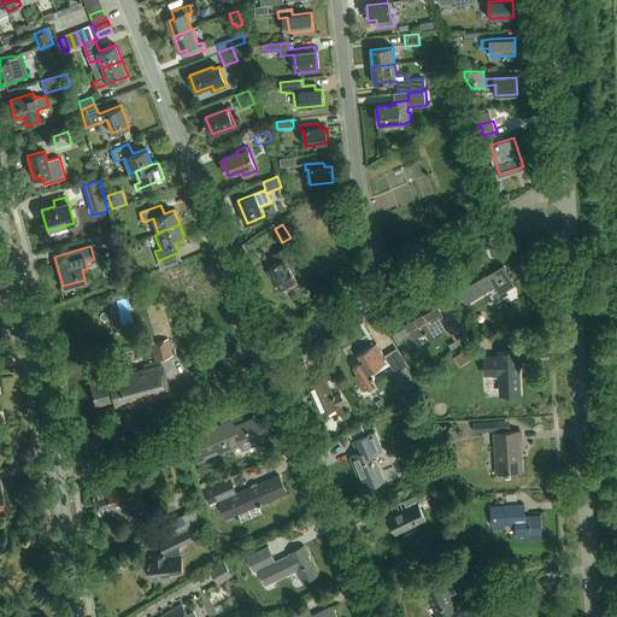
[(280,262),(269,268),(271,274),(272,274),(274,275),(272,275),(281,288),(297,278),(293,271),(294,270),(291,265),(294,263),(285,247),(274,253),(280,262)]
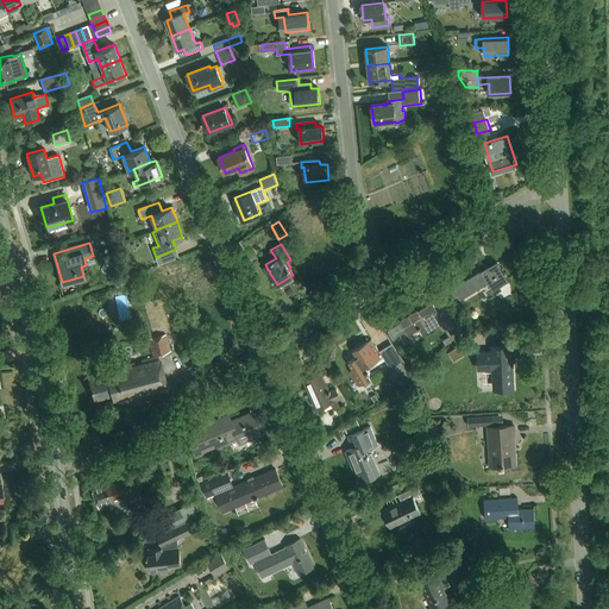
[(493,292),(508,282),(496,263),(481,272),(453,289),(460,300),(488,283),(493,292)]
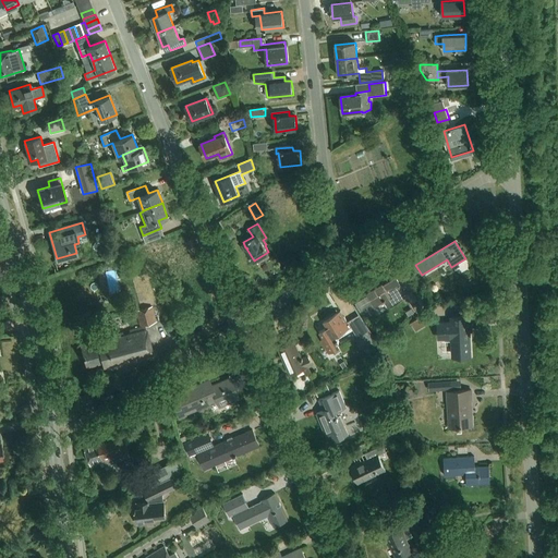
[(367,296),(355,303),(361,311),(364,308),(370,318),(377,314),(375,307),(380,303),(384,302),(387,307),(407,295),(396,278),(383,286),(381,284),(366,294),(367,296)]
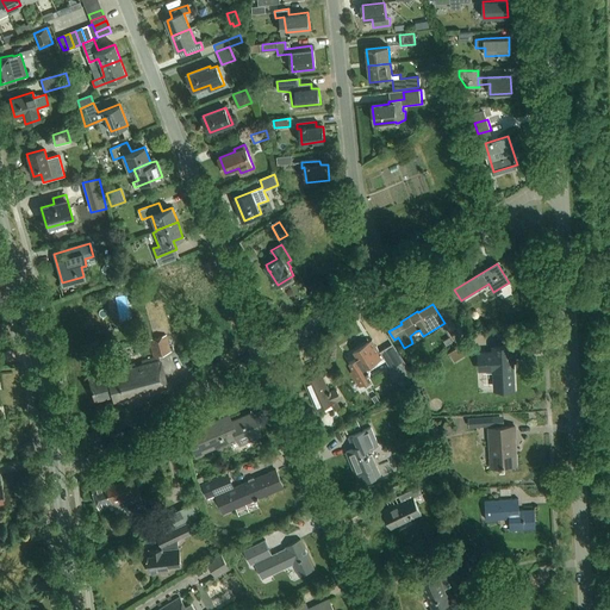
[(456,328),(449,331),(456,344),(464,341),(456,328)]
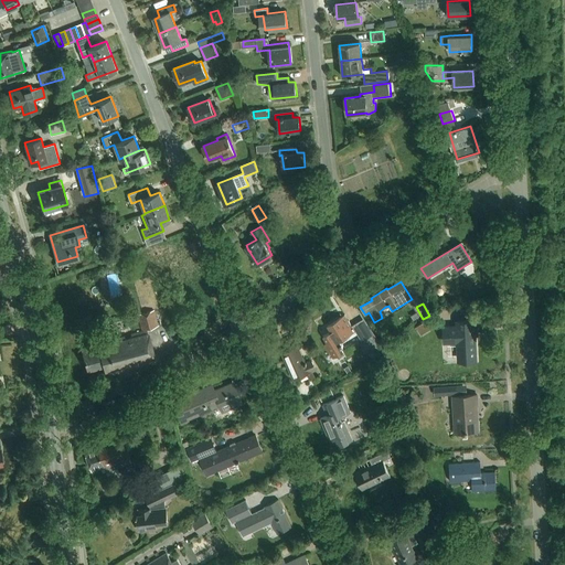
[(142,330),(81,347),(87,370),(104,365),(106,375),(157,361),(147,329),(158,326),(153,309),(138,313),(142,330)]
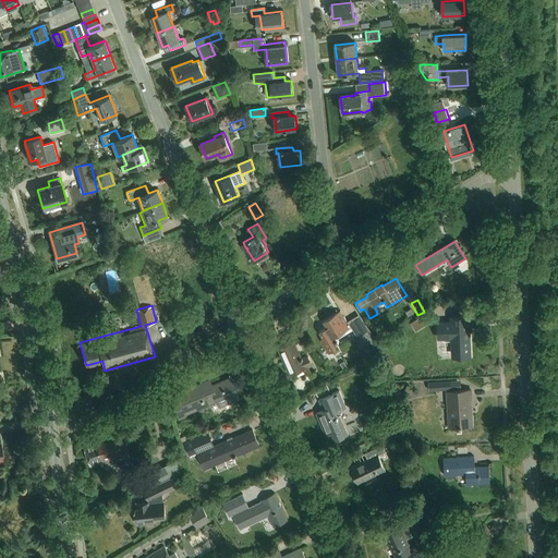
[(435,319),(429,311),(416,319),(422,327),(435,319)]
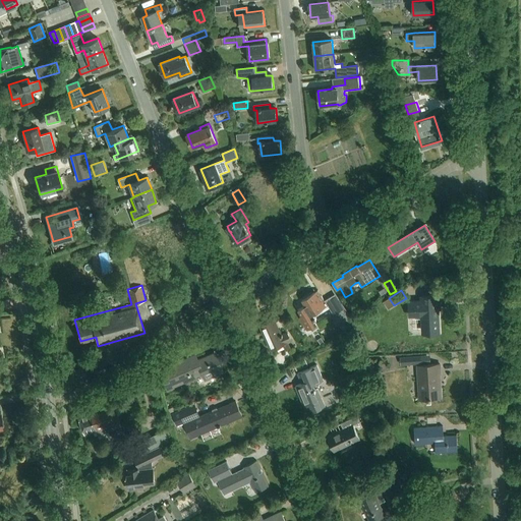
[(330,304),(333,309),(336,314),(335,316),(335,319),(336,319),(337,322),(343,326),(346,324),(347,325),(348,323),(348,320),(347,317),(346,315),(347,314),(348,316),(349,316),(345,309),(336,294),(325,301),(317,291),(301,300),(305,306),(299,309),(298,310),(301,316),(299,317),(307,331),(317,325),(312,315),(322,309),(330,304)]
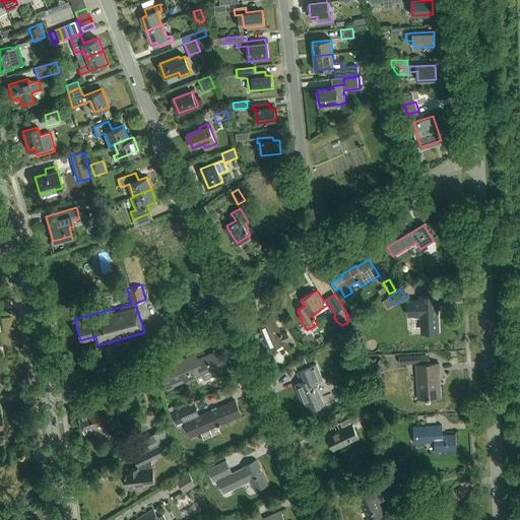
[(419,301),(408,301),(409,315),(421,314),(421,329),(438,328),(438,313),(439,313),(438,296),(419,297),(419,301)]
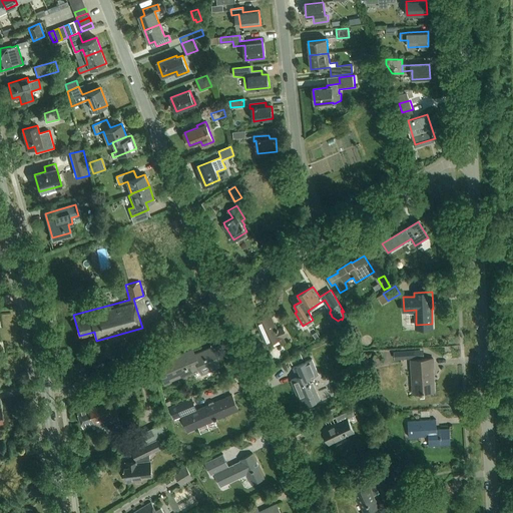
[(88,308),(87,301),(80,303),(82,310),(88,308)]
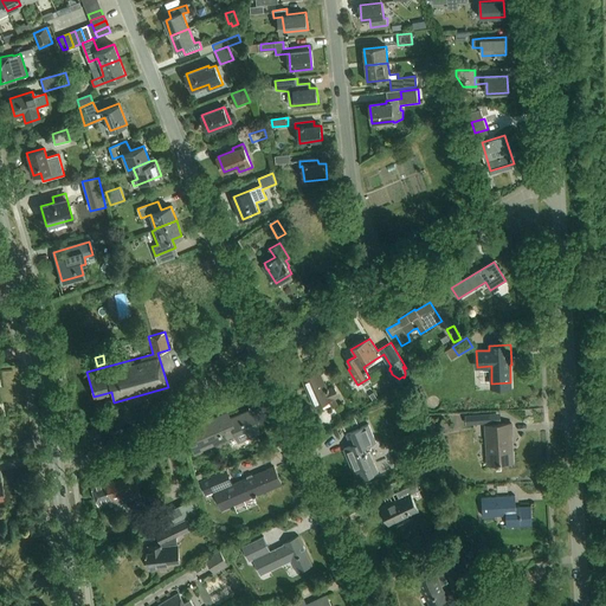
[(330,401),(334,408),(340,406),(336,399),(339,398),(334,388),(329,391),(329,389),(327,389),(320,372),(303,379),(315,407),(330,401)]
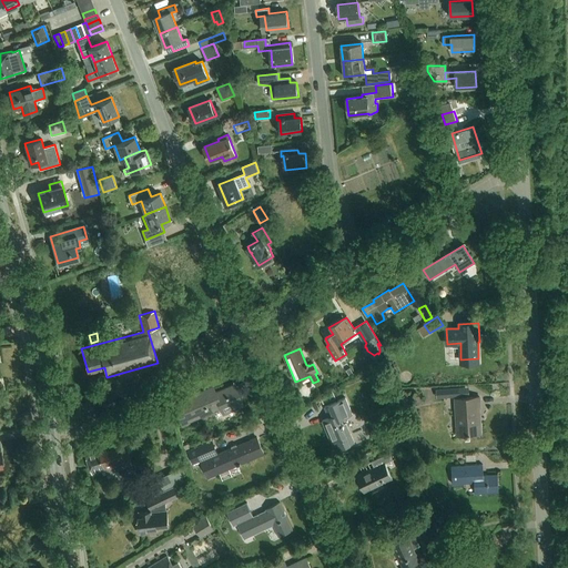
[(216,393),(214,386),(180,402),(183,408),(176,411),(183,426),(190,424),(190,422),(222,408),(224,415),(244,406),(235,385),(216,393)]
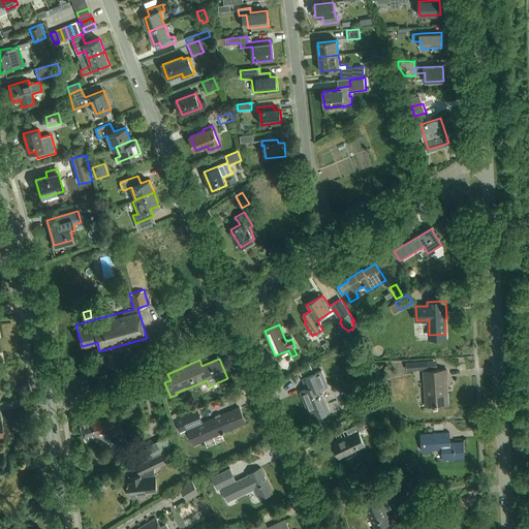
[(424,362),(414,362),(415,370),(424,369),(424,362)]
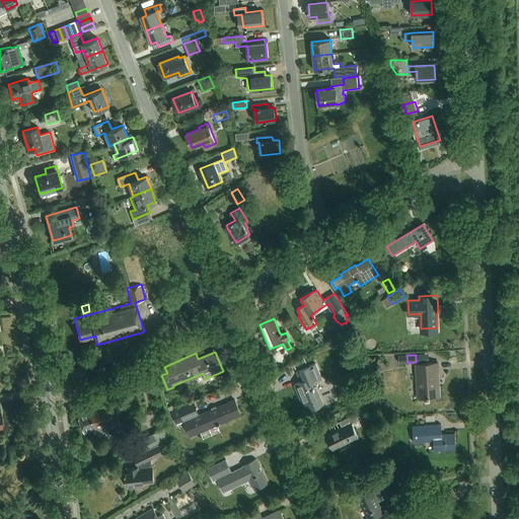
[(305,360),(294,364),(295,369),(307,364),(305,360)]
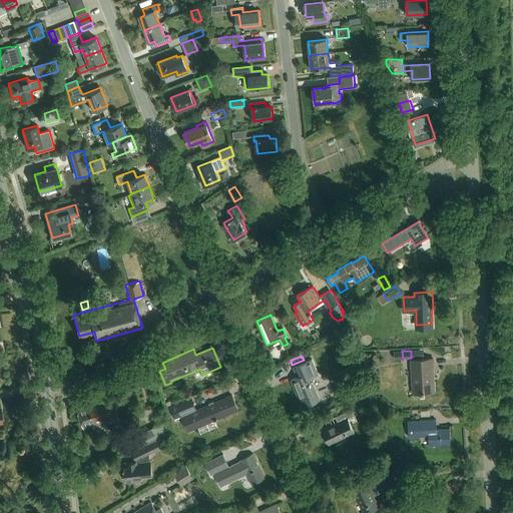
[(434,368),(433,358),(411,360),(414,393),(434,392),(433,368),(434,368)]
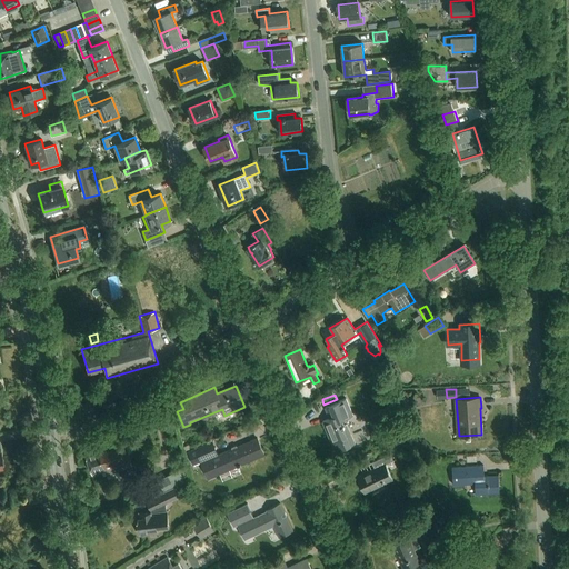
[(345,426),(342,420),(353,416),(346,399),(325,408),(329,419),(322,421),(331,443),(336,452),(355,443),(351,435),(347,425),(345,426)]
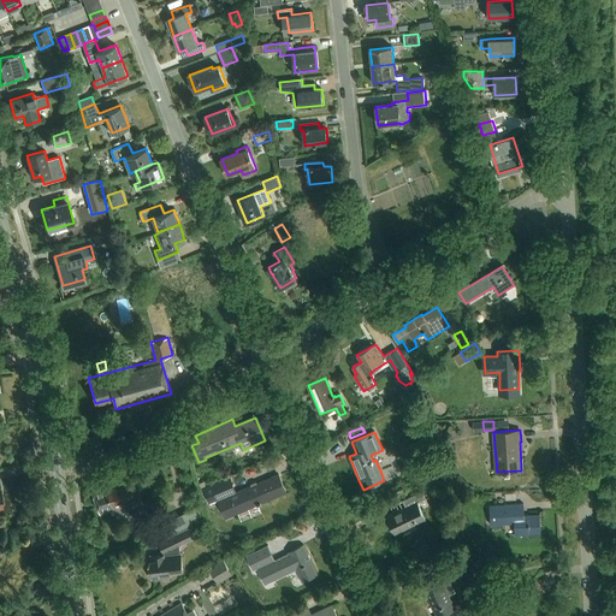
[(116,515),(143,505),(138,492),(144,490),(140,475),(134,478),(132,472),(122,475),(123,481),(116,484),(114,481),(106,485),(107,487),(93,492),(100,514),(113,509),(116,515)]
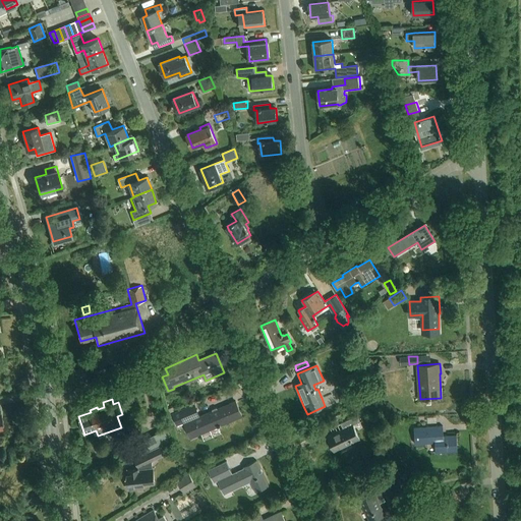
[(177,420),(180,426),(183,425),(186,423),(192,438),(218,426),(219,427),(221,426),(221,425),(242,416),(235,402),(198,418),(195,412),(177,420)]
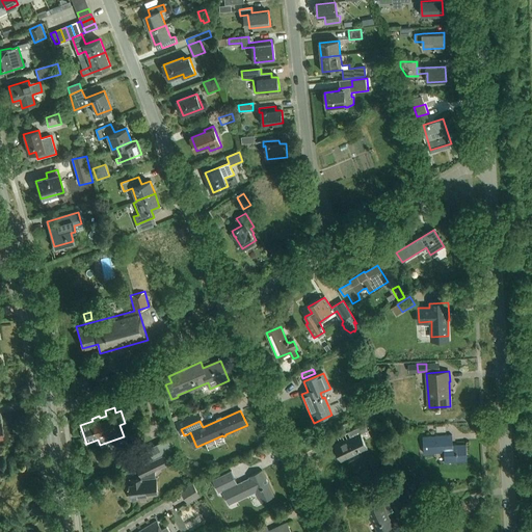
[(360,428),(362,433),(368,431),(366,425),(360,428)]
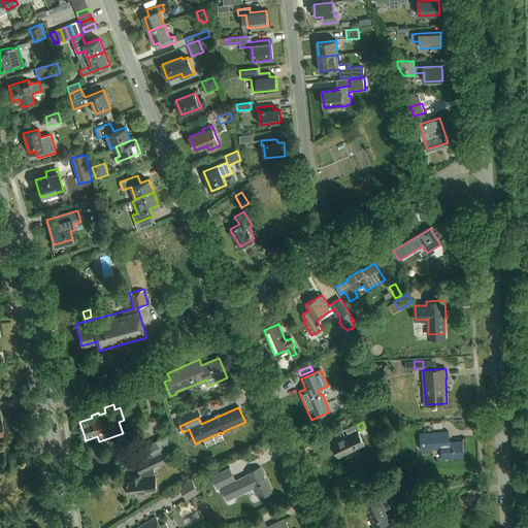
[(358,431),(331,443),(338,457),(364,446),(358,431)]
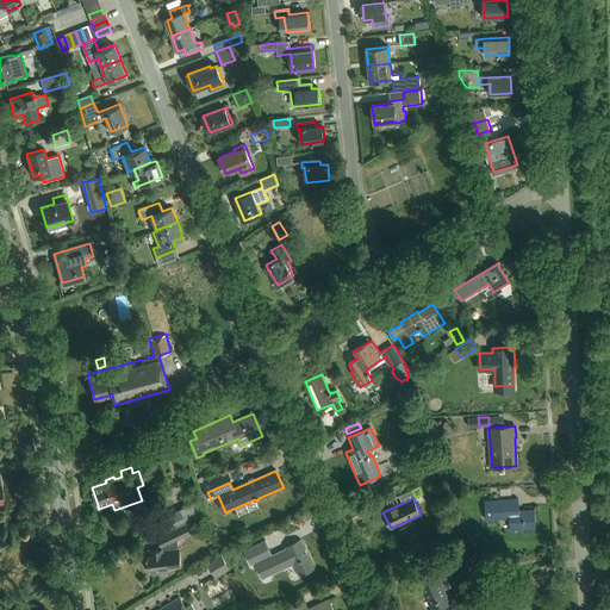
[(518,498),(485,500),(486,520),(510,518),(511,530),(536,529),(535,509),(520,510),(518,498)]
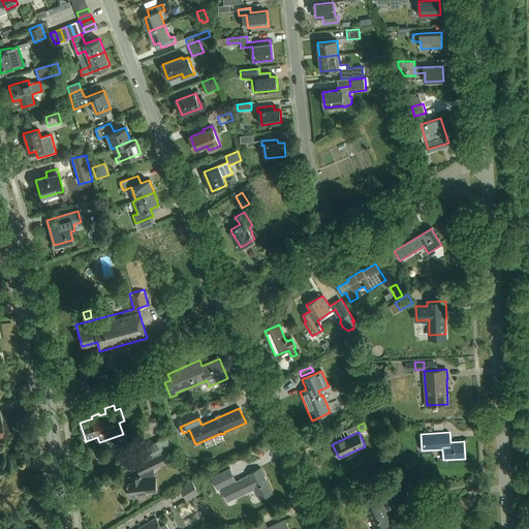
[(170,436),(141,450),(145,460),(175,445),(170,436)]
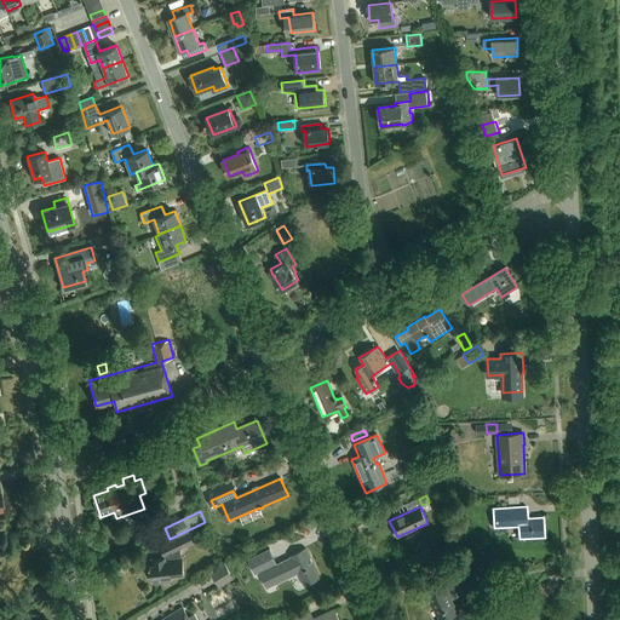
[(166,556),(182,549),(197,541),(193,530),(171,540),(161,545),(166,556)]
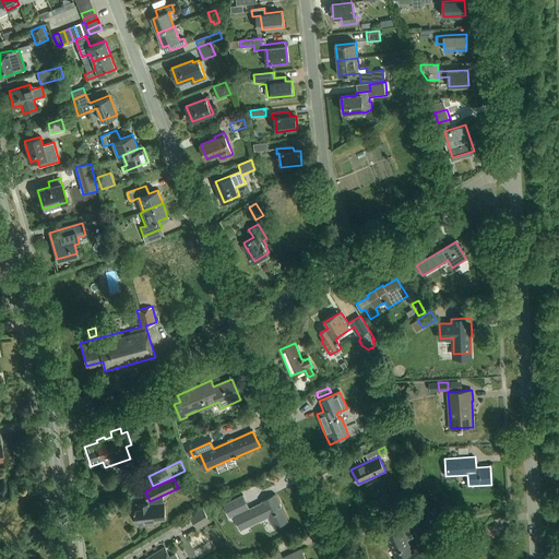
[(164,495),(150,501),(150,502),(138,503),(138,508),(134,509),(137,524),(155,522),(155,521),(163,520),(163,519),(167,518),(166,502),(165,502),(164,495)]
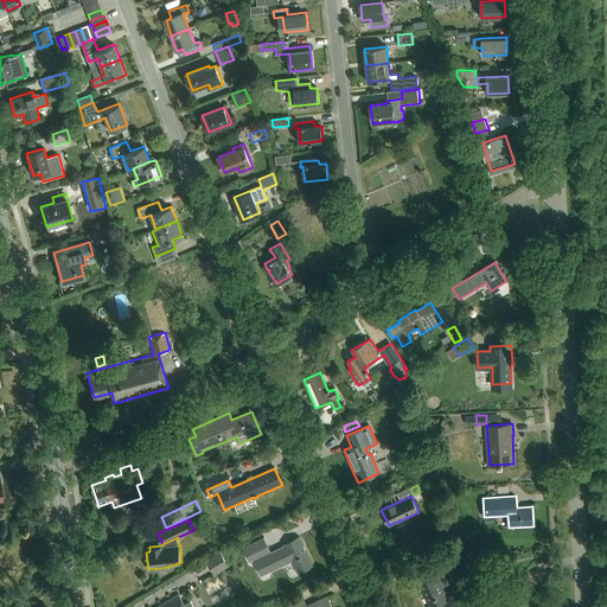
[(263,538),(243,548),(250,562),(254,560),(261,575),(292,561),(298,574),(313,566),(299,537),(285,544),(285,545),(270,553),(263,538)]
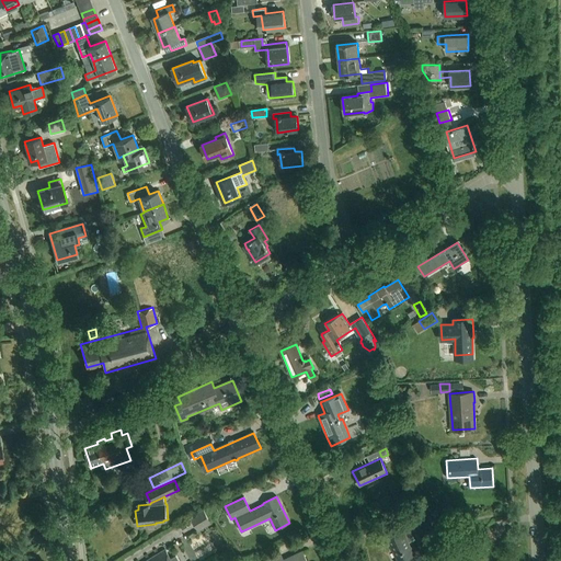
[(213,523),(204,510),(192,517),(199,531),(213,523)]
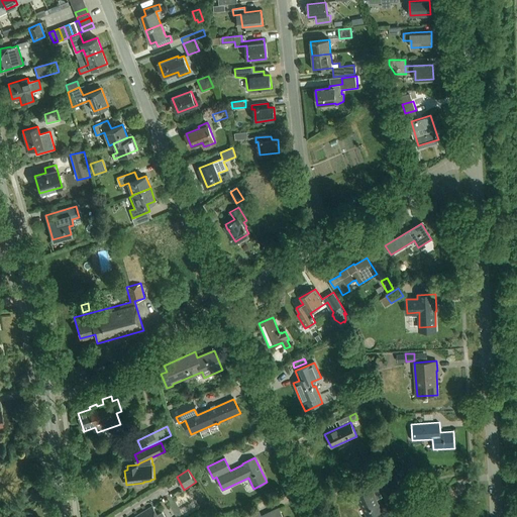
[(359,483),(363,489),(355,492),(367,516),(370,516),(382,512),(376,500),(382,497),(373,477),(359,483)]
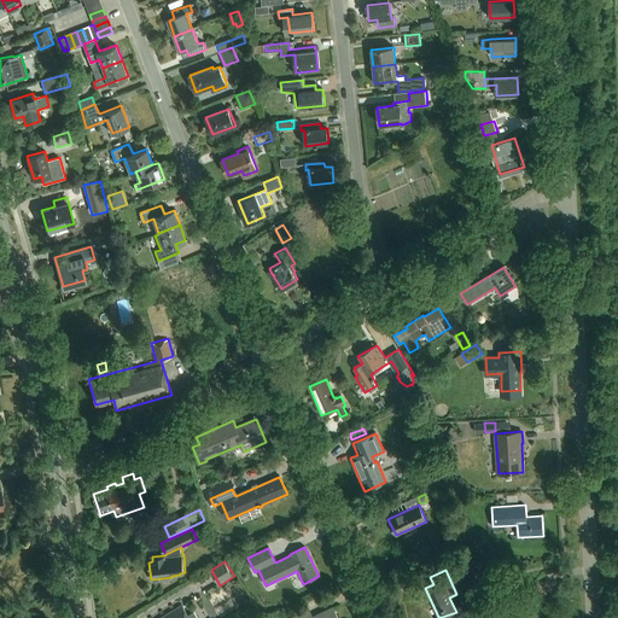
[(197,617),(194,613),(192,613),(188,616),(182,605),(161,617),(197,617)]
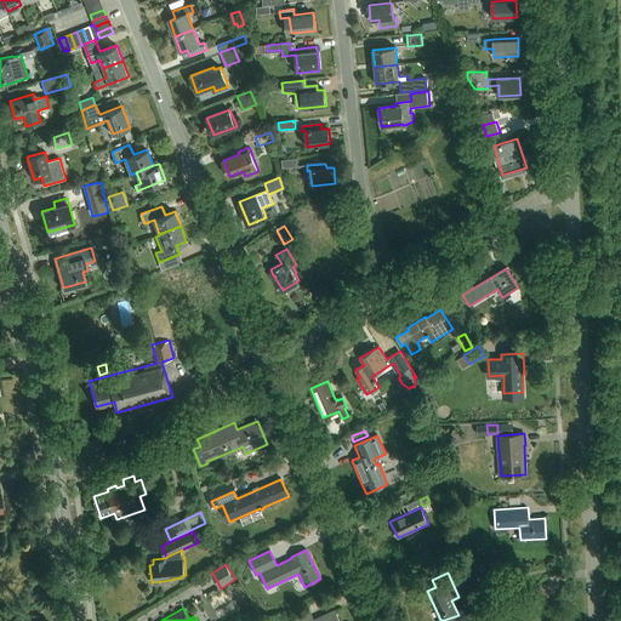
[(340,620),(335,610),(311,620),(303,620),(302,617),(292,620),(340,620)]
